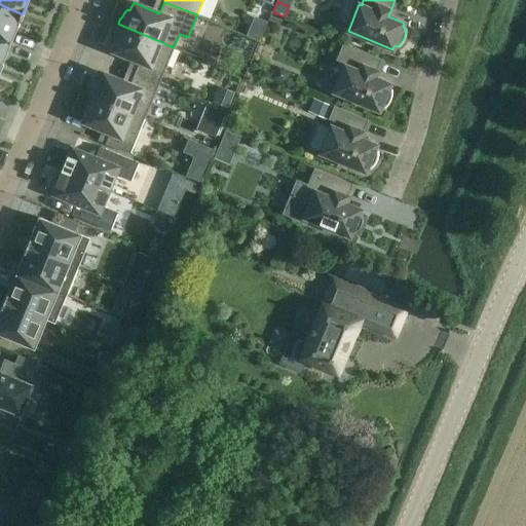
[(0,37),(11,42),(11,41),(19,22),(20,23),(23,14),(0,4),(0,37)]
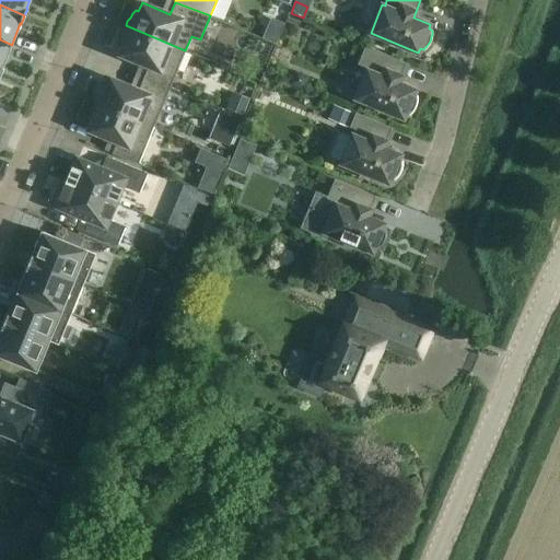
[(170,89),(185,50),(126,25),(124,30),(123,34),(121,38),(121,44),(125,45),(120,54),(149,66),(143,78),(170,89)]
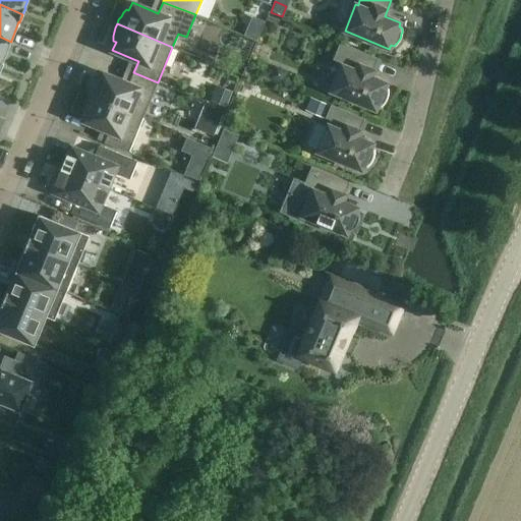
[(246,30),(244,36),(256,41),(259,35),(246,30)]
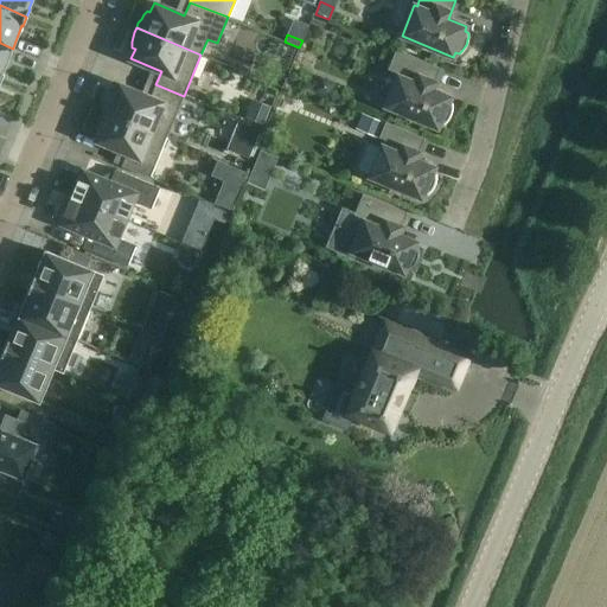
[(0,80),(4,74),(2,72),(12,50),(13,51),(13,49),(0,43),(0,80)]
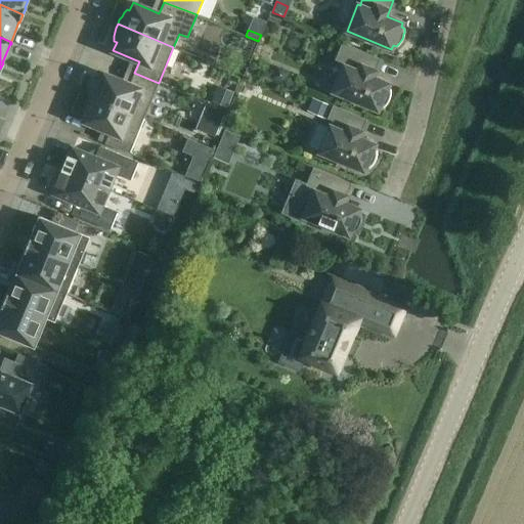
[(383,106),(385,105),(387,102),(388,101),(388,100),(389,98),(390,96),(390,95),(390,93),(390,91),(390,90),(390,88),(387,87),(389,84),(373,77),(381,58),(342,42),(334,61),(344,66),(334,91),(378,110),(379,106),(382,107),(383,106)]
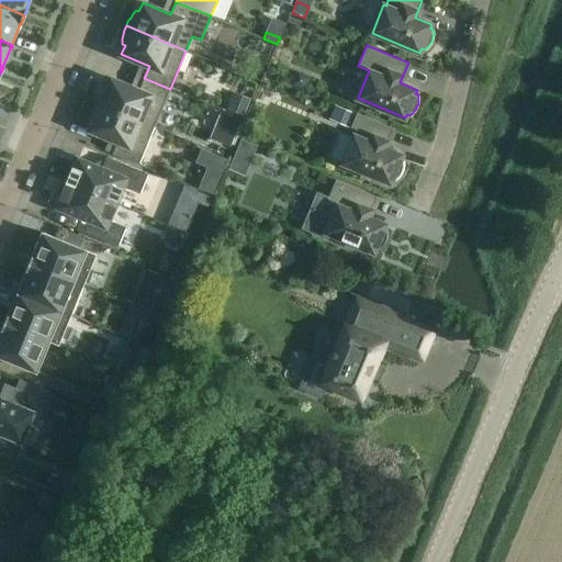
[(296,70),(292,85),(306,89),(311,76),(296,70)]
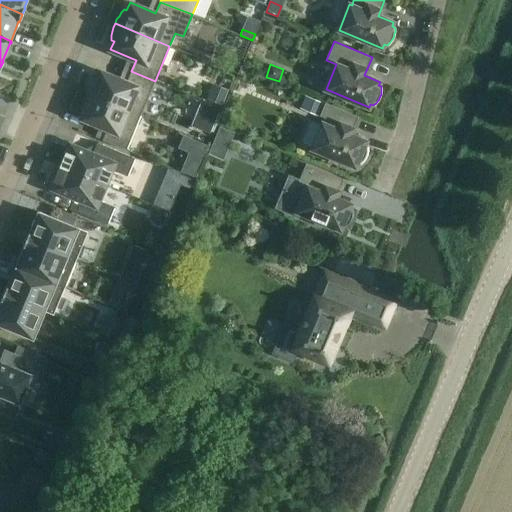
[(141,115),(155,81),(131,71),(127,82),(101,71),(98,80),(95,78),(92,82),(90,85),(88,89),(86,92),(141,115)]
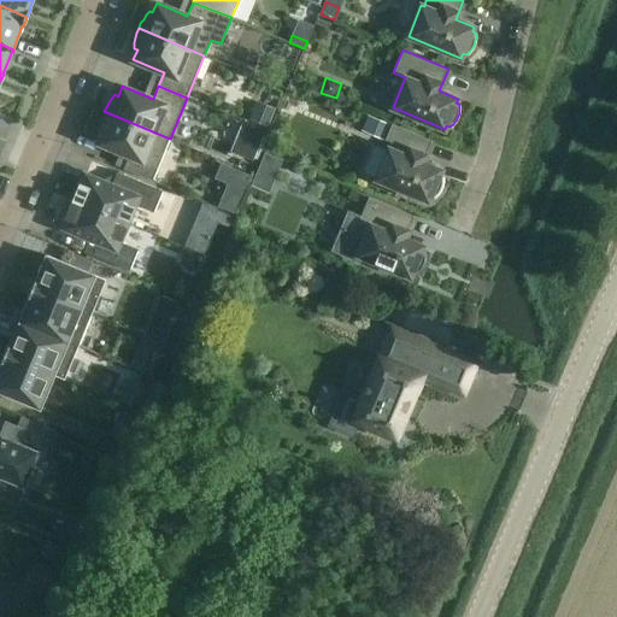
[(257,101),(251,119),(268,127),(275,107),(257,101)]
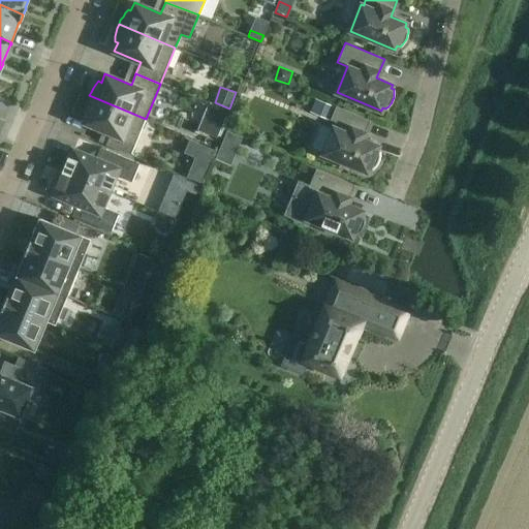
[(130,155),(146,119),(89,95),(88,99),(86,103),(86,109),(85,113),(88,114),(85,122),(111,133),(106,145),(130,155)]
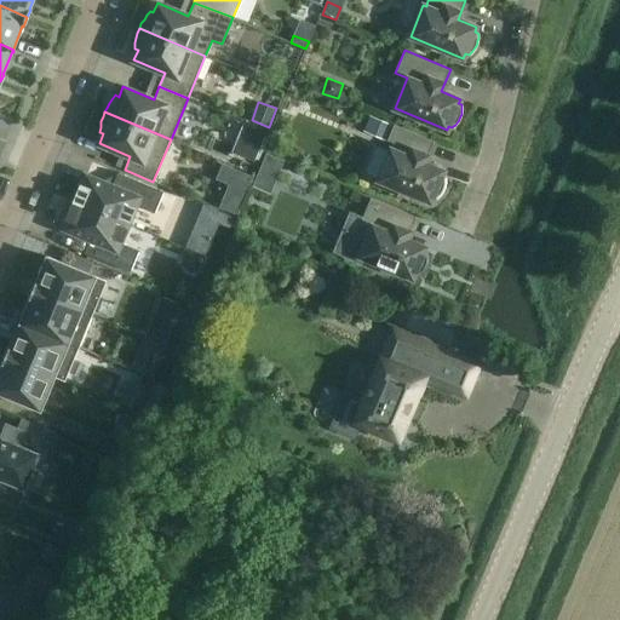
[(368,115),(362,132),(386,142),(388,141),(394,125),(368,115)]
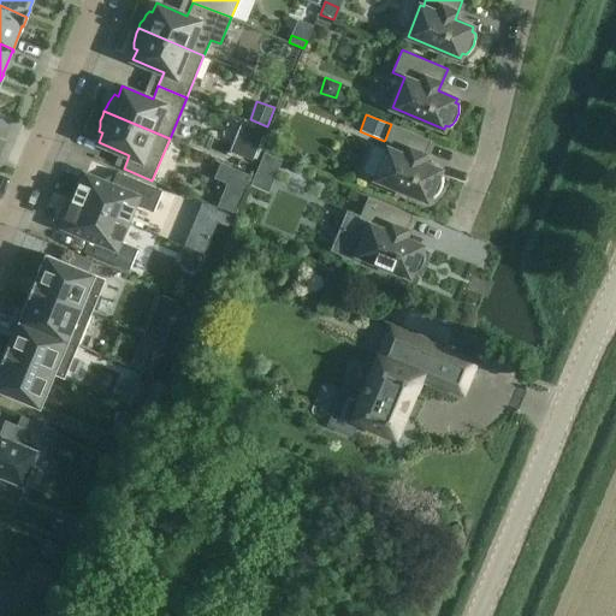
[(242,124),(230,152),(253,161),(265,134),(242,124)]
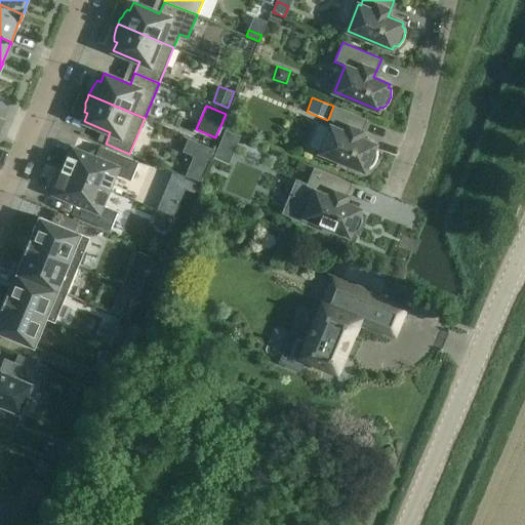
[(367,120),(333,106),(328,119),(335,122),(333,127),(331,126),(320,152),(365,171),(366,167),(369,168),(371,166),(373,164),(374,162),(376,159),(376,158),(376,156),(377,154),(377,153),(377,151),(376,150),(374,149),(375,145),(360,138),(367,120)]
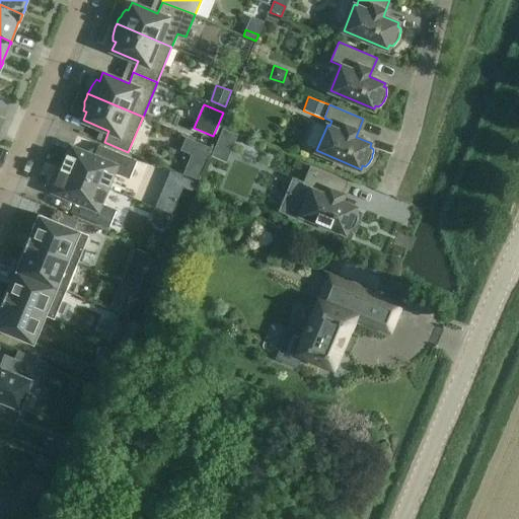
[(222,129),(217,142),(232,148),(237,135),(222,129)]
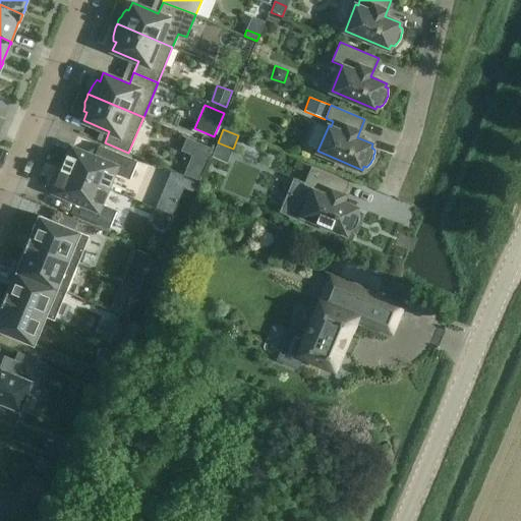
[(63,169),(108,188),(114,173),(129,179),(137,161),(99,146),(94,157),(72,148),(63,169)]
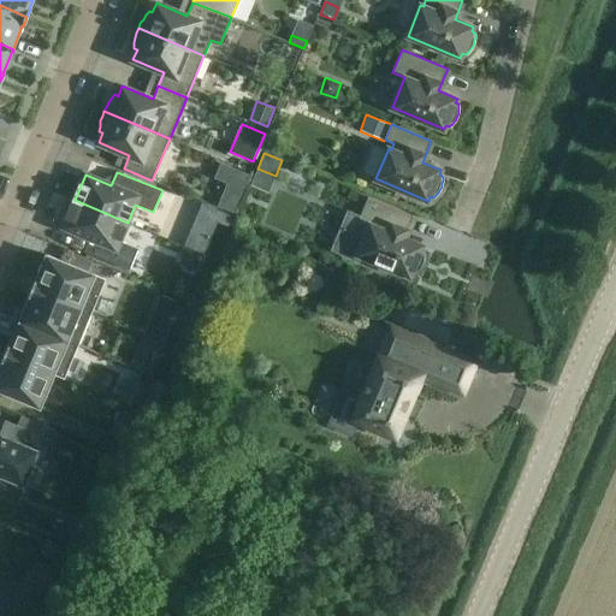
[(223,194),(218,205),(234,212),(238,200),(223,194)]
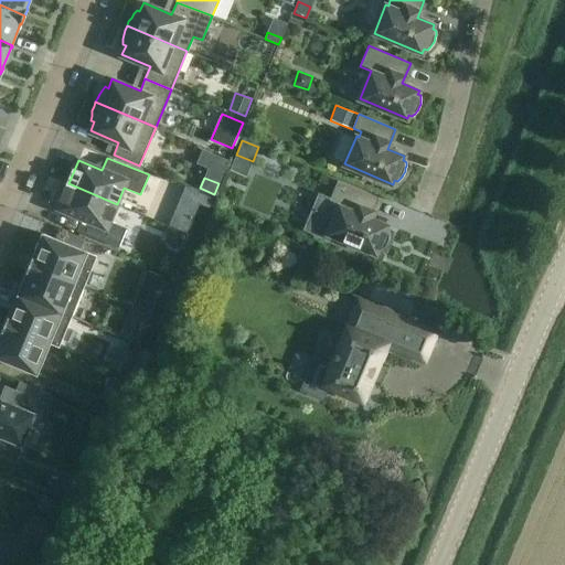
[(371,219),(379,199),(338,181),(330,200),(320,195),(306,228),(328,237),(329,234),(376,254),(377,249),(381,252),(383,249),(384,247),(385,246),(387,244),(387,242),(388,238),(390,235),(390,234),(390,232),(390,231),(386,230),(387,225),(371,219)]
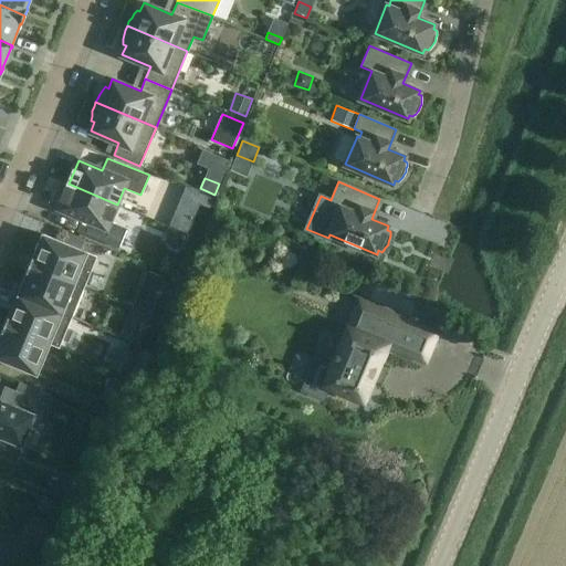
[(109,221),(117,205),(69,184),(58,209),(82,219),(77,231),(118,249),(127,229),(109,221)]
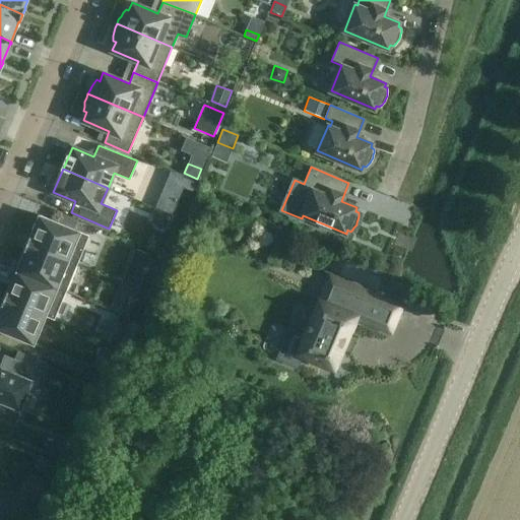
[(156,209),(151,222),(165,228),(166,228),(170,214),(156,209)]
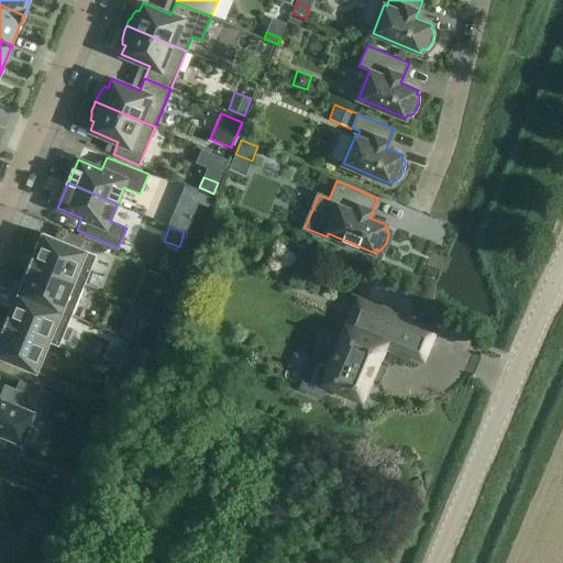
[(84,286),(97,255),(43,233),(33,256),(32,256),(30,264),(84,286)]
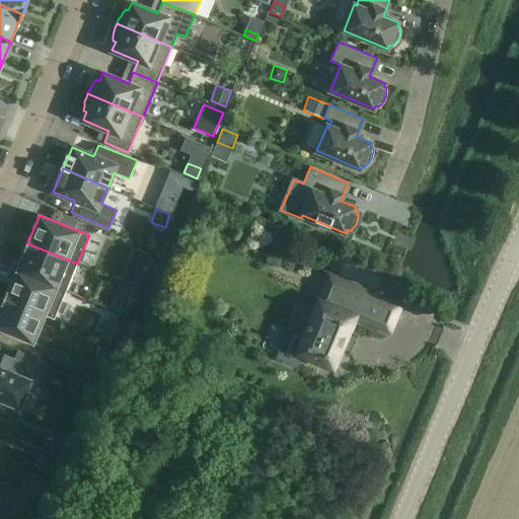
[(66,291),(77,264),(27,243),(24,249),(25,250),(17,270),(16,270),(15,271),(66,291)]
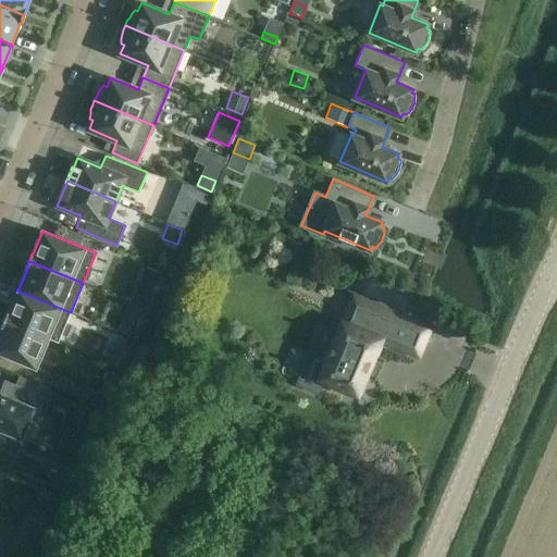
[(370,299),(368,302),(387,310),(390,305),(397,286),(394,285),(378,279),(371,296),(370,299)]
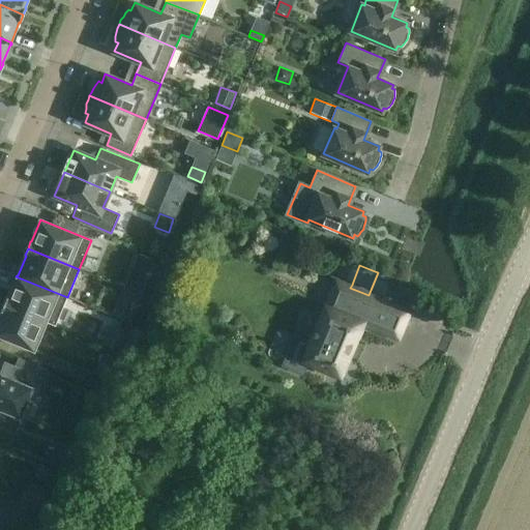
[(66,298),(67,297),(16,276),(17,277),(8,297),(7,297),(4,303),(47,321),(58,294),(66,298)]
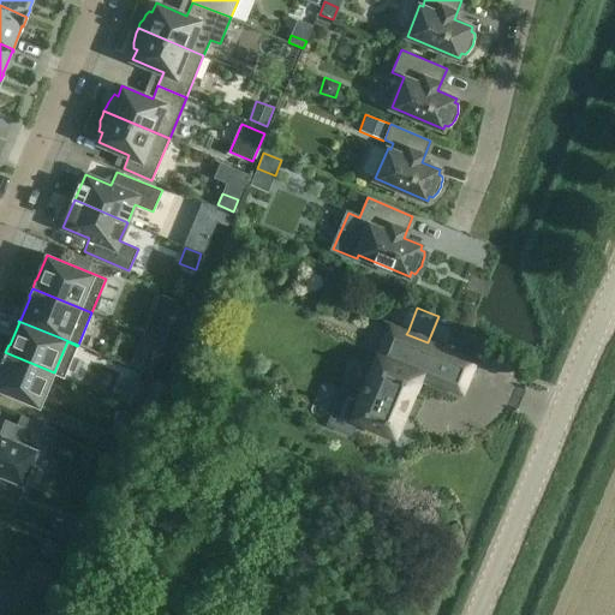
[(148,321),(142,334),(143,334),(163,342),(163,341),(168,329),(149,321),(148,321)]
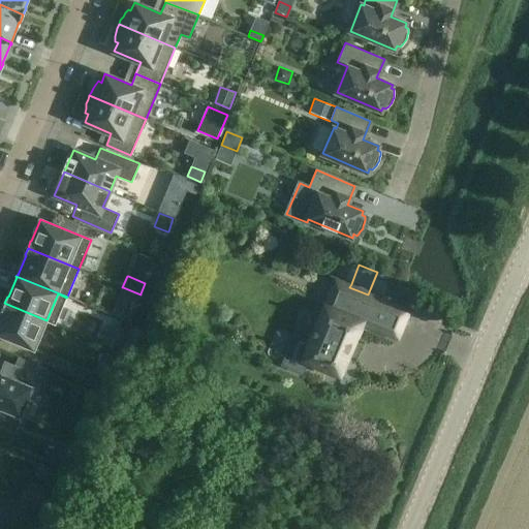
[(284,362),(282,365),(301,373),(303,369),(307,360),(341,373),(363,321),(370,323),(379,300),(368,294),(349,287),(336,281),(325,306),(311,340),(309,339),(296,334),(292,341),(284,362)]
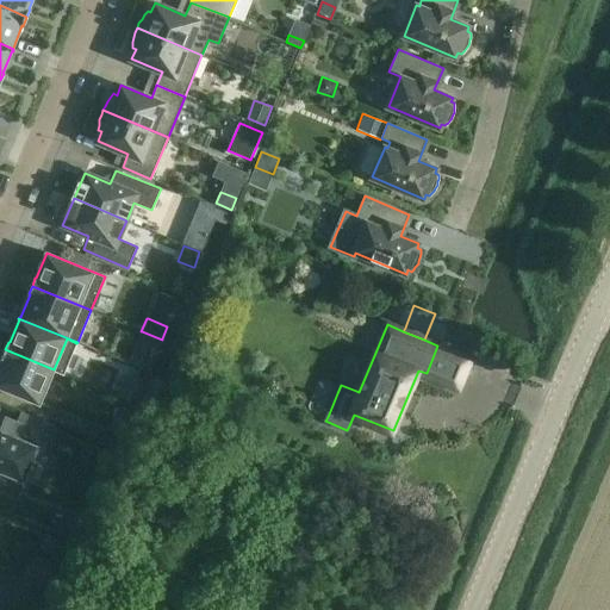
[(437,346),(427,373),(459,387),(471,359),(437,346)]
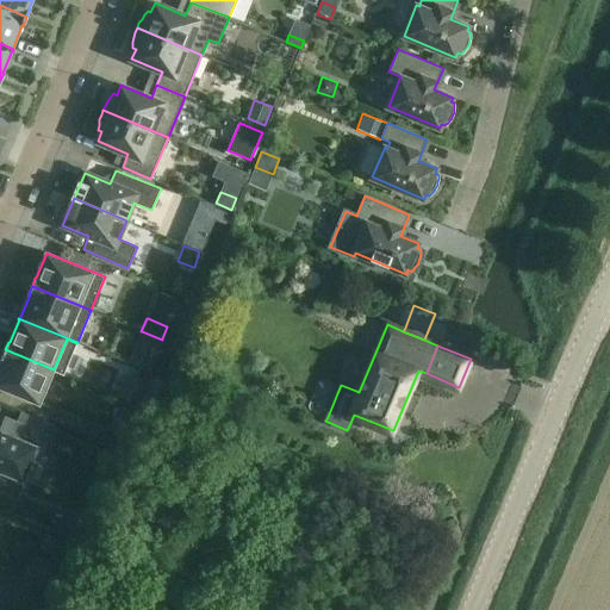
[(0,386),(39,403),(54,369),(5,349),(1,358),(2,359),(0,365),(0,386)]
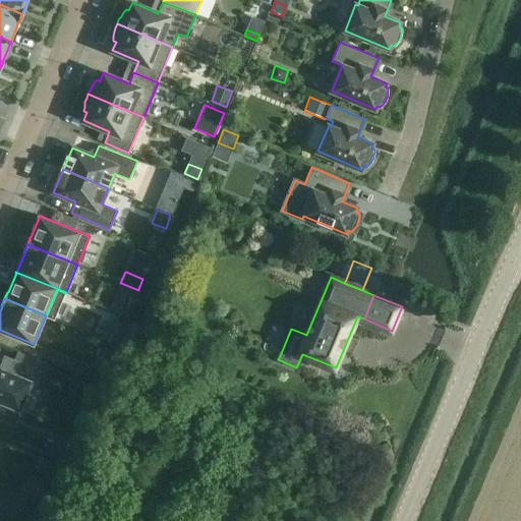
[(113,301),(110,310),(128,317),(129,314),(131,309),(113,301)]
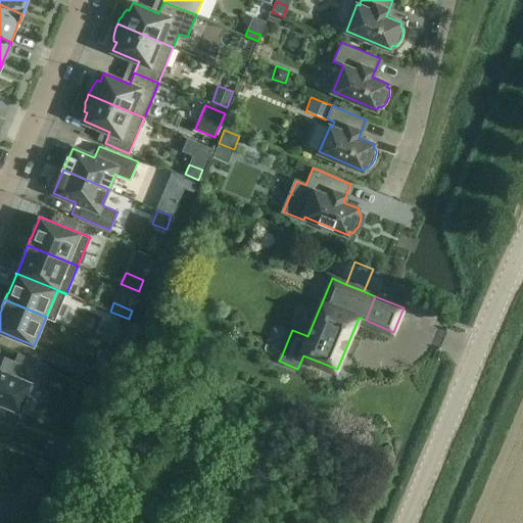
[(104,334),(101,339),(119,346),(121,340),(104,334)]
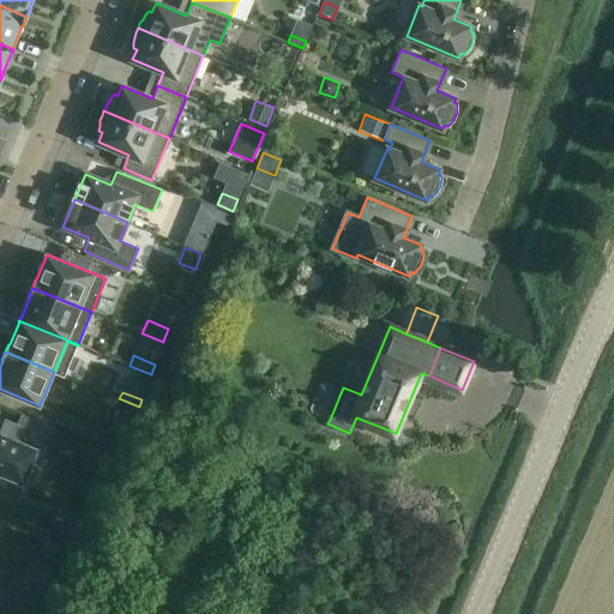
[(120,409),(109,433),(124,439),(134,415),(120,409)]
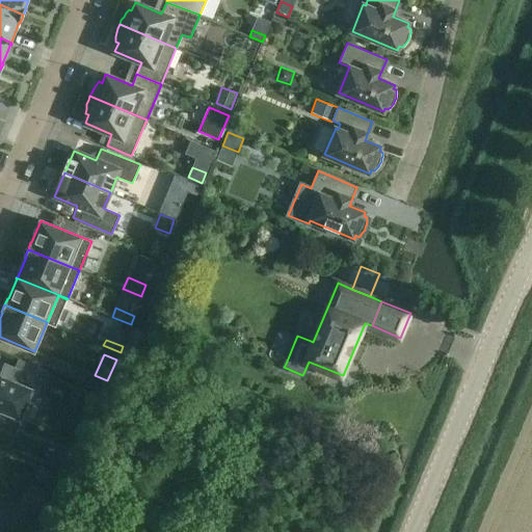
[(19,358),(16,367),(44,378),(47,370),(19,358)]
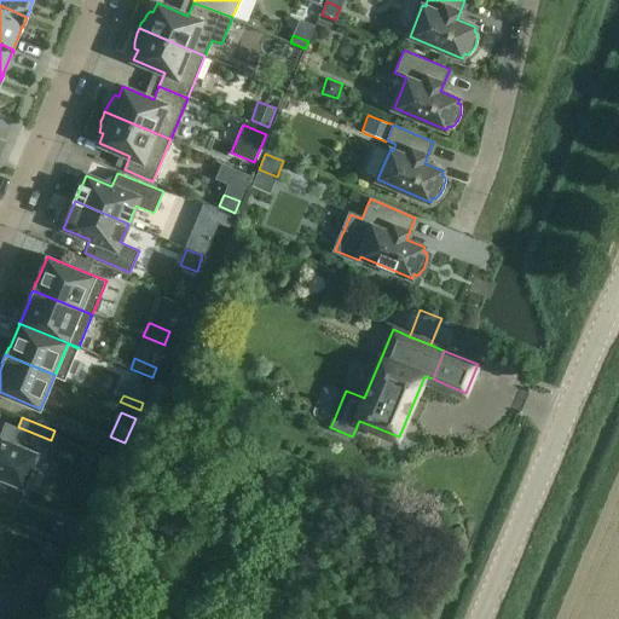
[(0,434),(0,485),(3,481),(24,490),(39,456),(45,458),(52,440),(51,440),(18,427),(16,426),(10,439),(0,435),(0,434)]
